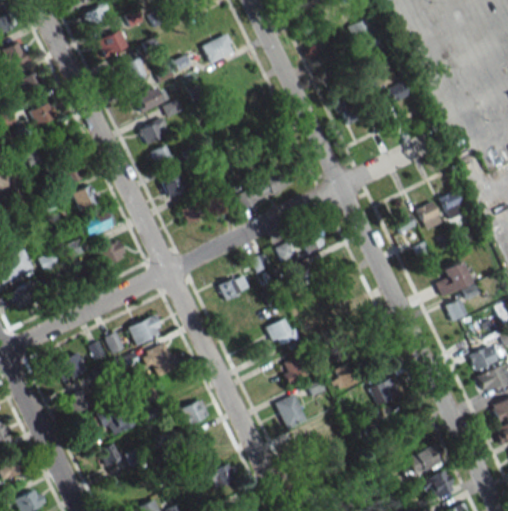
[(83,14),(90,29),(112,20),(104,4),(83,14)]
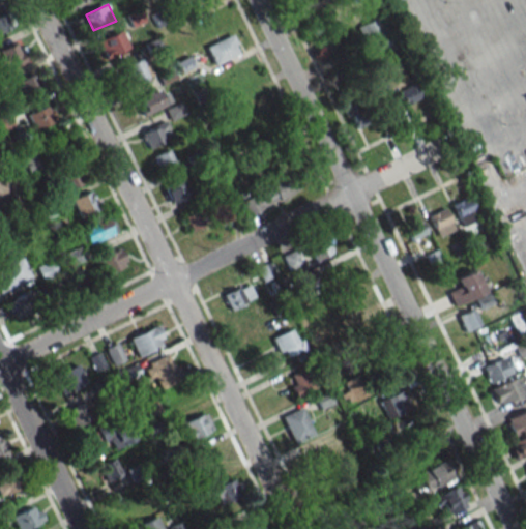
[(0,34),(16,27),(7,9),(0,12),(0,34)]
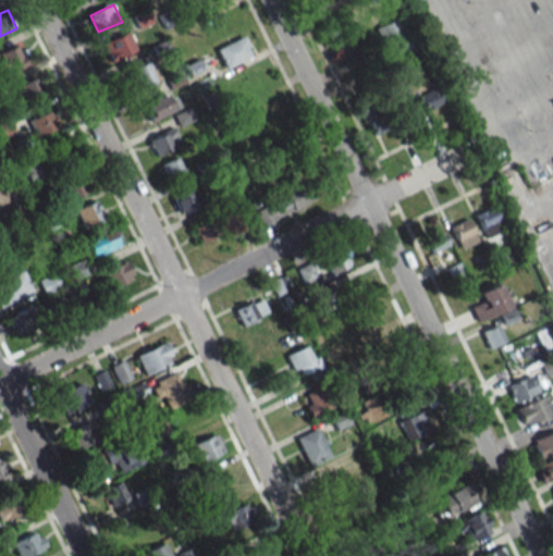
[(418,45),(403,16),(378,29),(394,58),(418,45)]
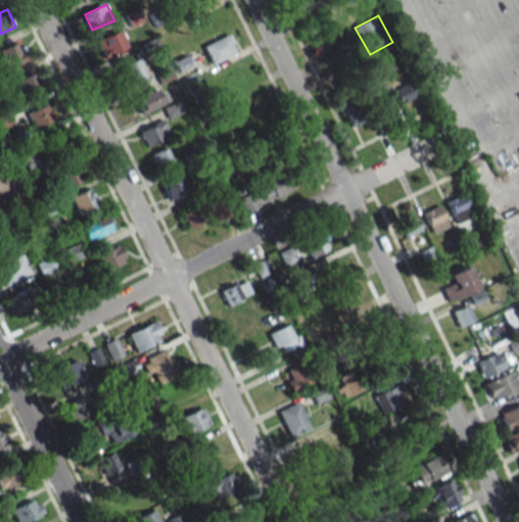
[(106,58),(132,48),(125,31),(99,41),(106,58)]
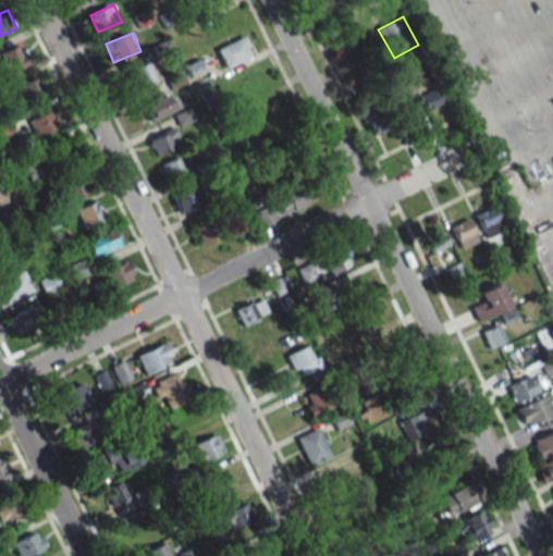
[(256,58),(248,37),(220,49),(228,69),(256,58)]
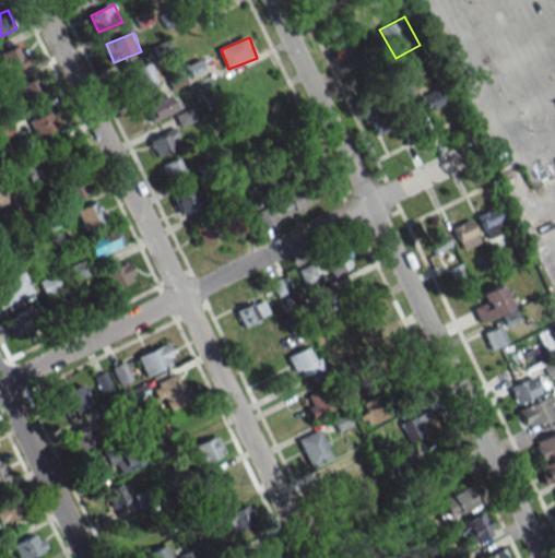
[(10,74),(30,66),(21,46),(1,55),(10,74)]
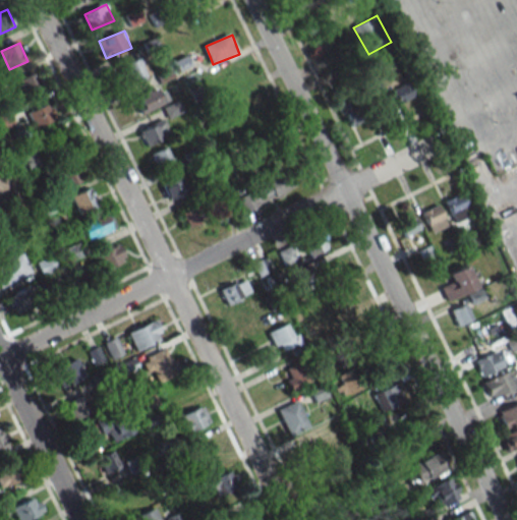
[(130,85),(154,74),(145,56),(121,68),(130,85)]
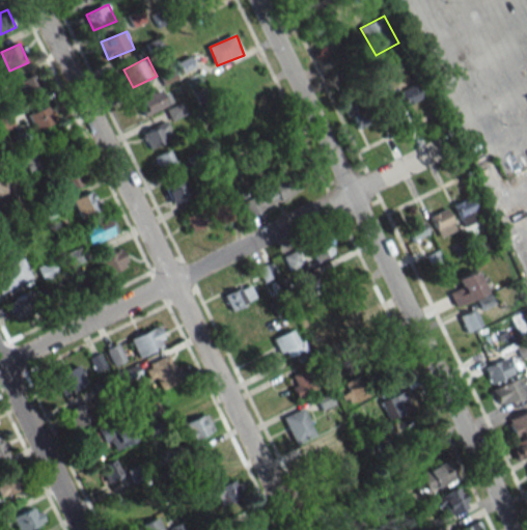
[(21,81),(27,98),(45,89),(37,74),(21,81)]
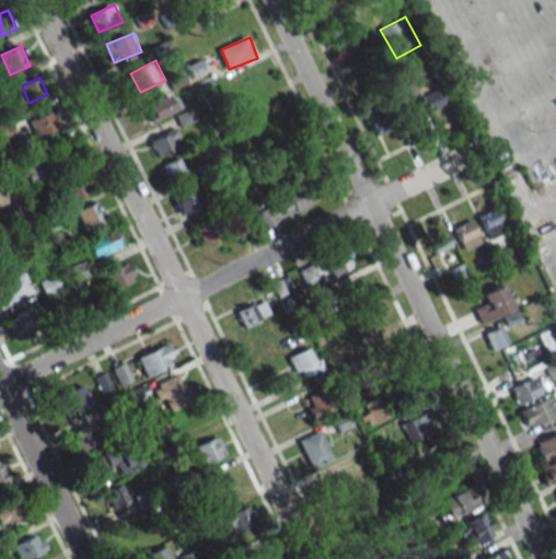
[(240,107),(227,84),(206,96),(218,119),(240,107)]
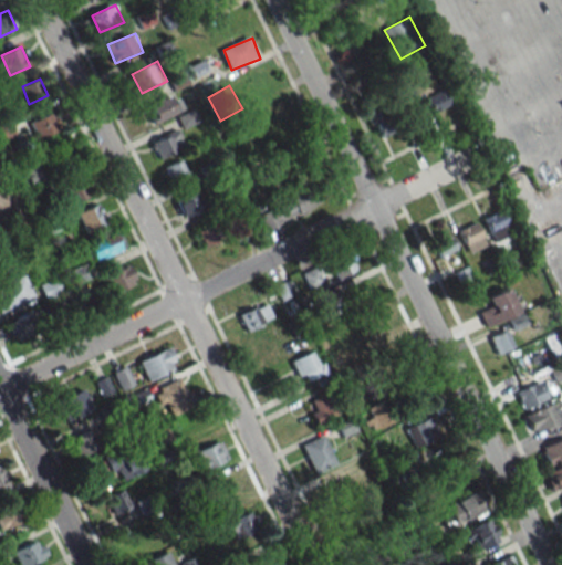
[(432,112),(449,110),(447,93),(429,95),(432,112)]
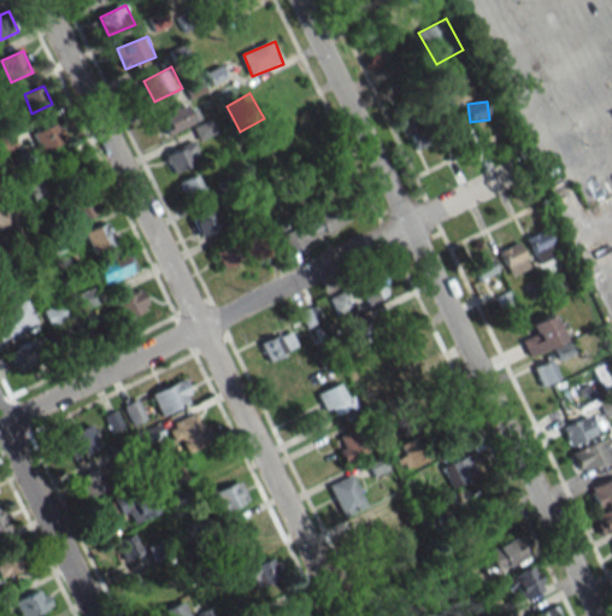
[(163,116),(169,134),(202,122),(195,104),(163,116)]
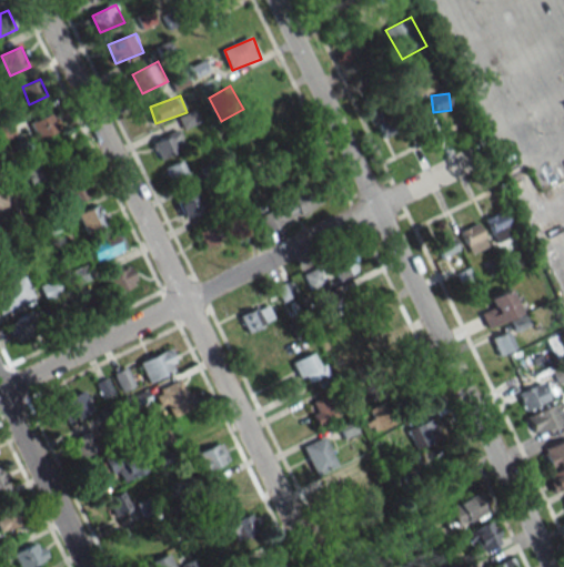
[(402,129),(383,102),(369,112),(388,139),(402,129)]
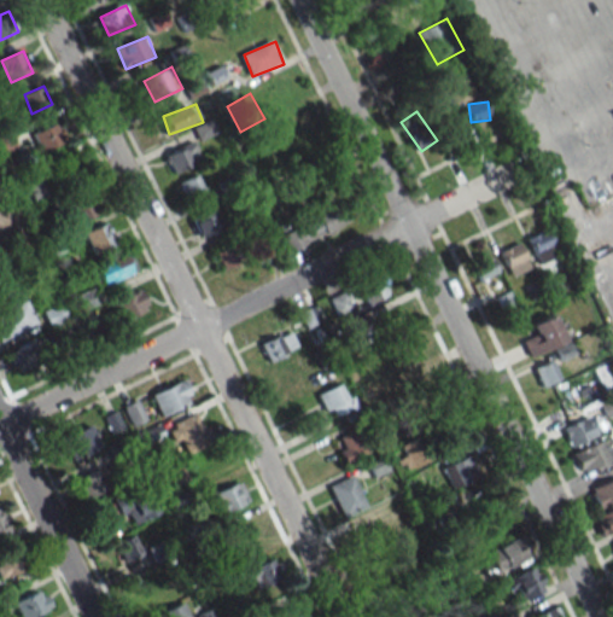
[(441,115),(442,135),(457,134),(456,114),(441,115)]
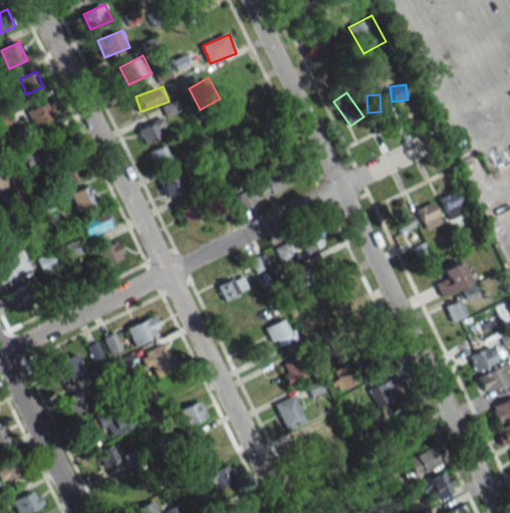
[(30,110),(36,126),(58,117),(51,101),(30,110)]
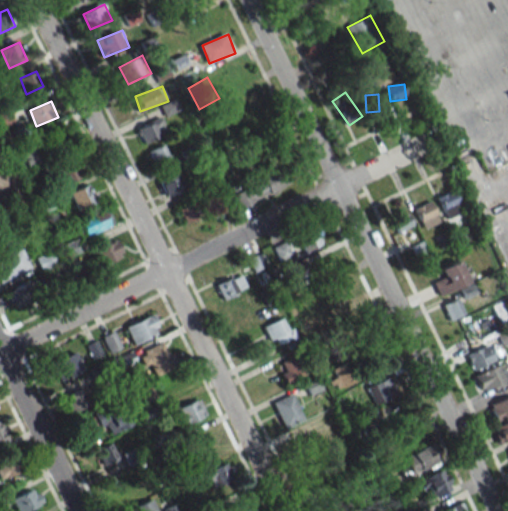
[(0,120),(5,128),(17,121),(10,110),(0,115),(0,120)]
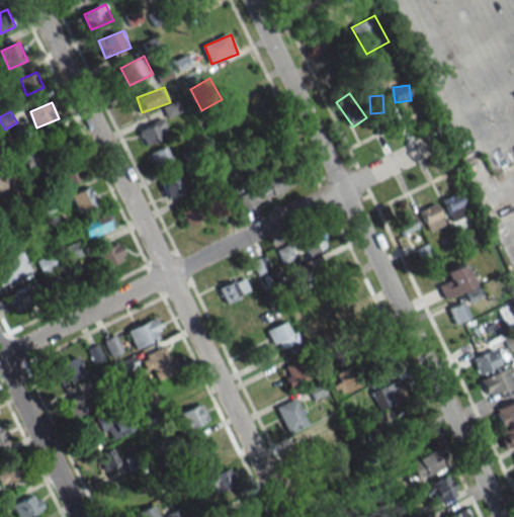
[(141,132),(148,147),(172,134),(164,119),(141,132)]
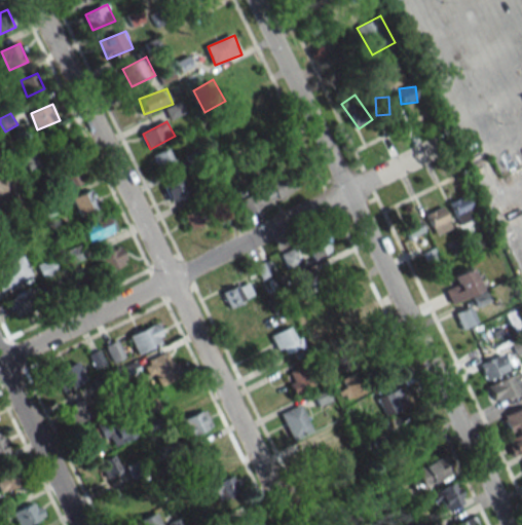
[(155,156),(160,172),(178,165),(172,149),(155,156)]
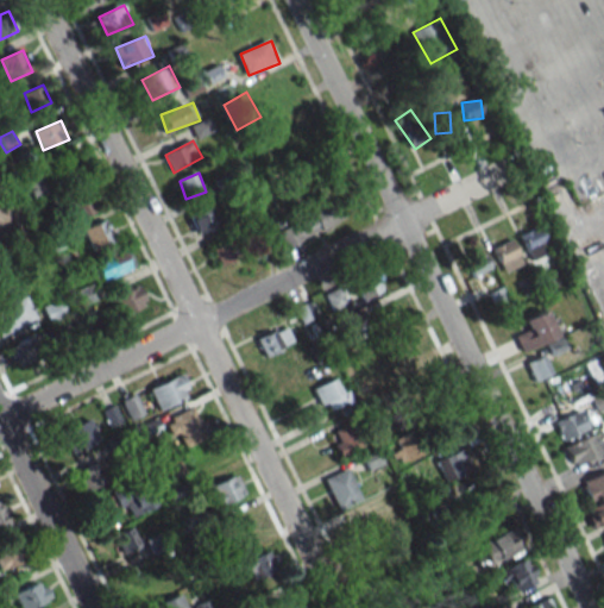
[(52,199),(45,179),(25,185),(31,204),(41,200),(45,212),(61,206),(57,198),(52,199)]
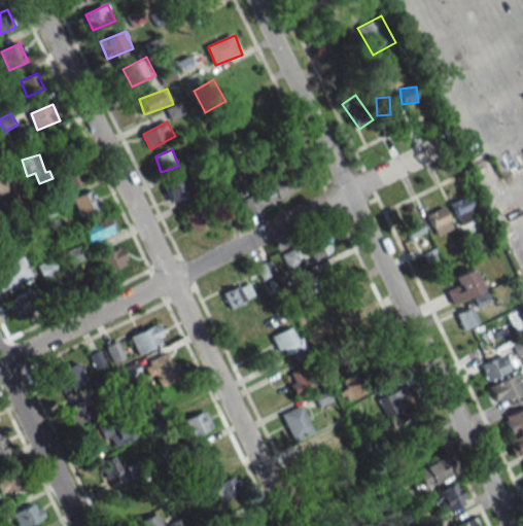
[(89,180),(80,164),(60,174),(68,190),(89,180)]
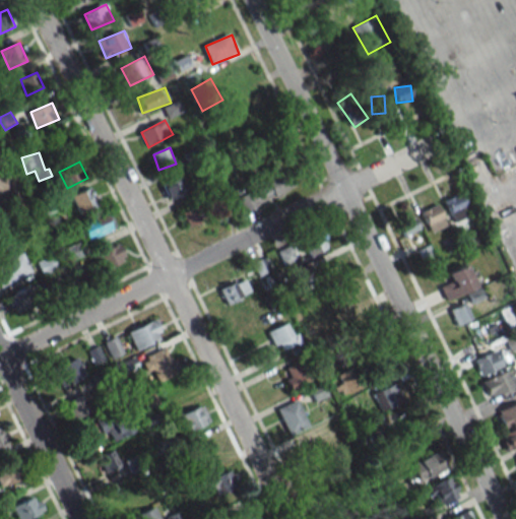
[(297,190),(291,174),(240,194),(246,209),(297,190)]
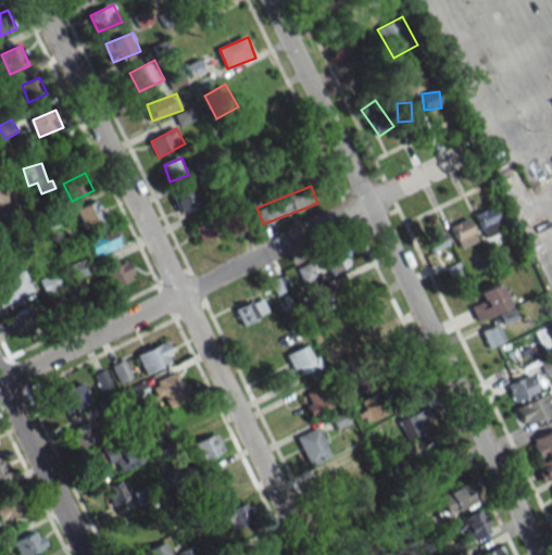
[(184,215),(203,206),(195,188),(175,197),(184,215)]
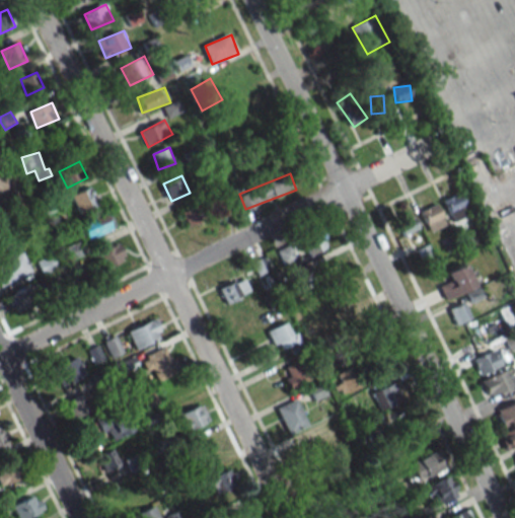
[(81,214),(104,204),(95,186),(73,196),(81,214)]
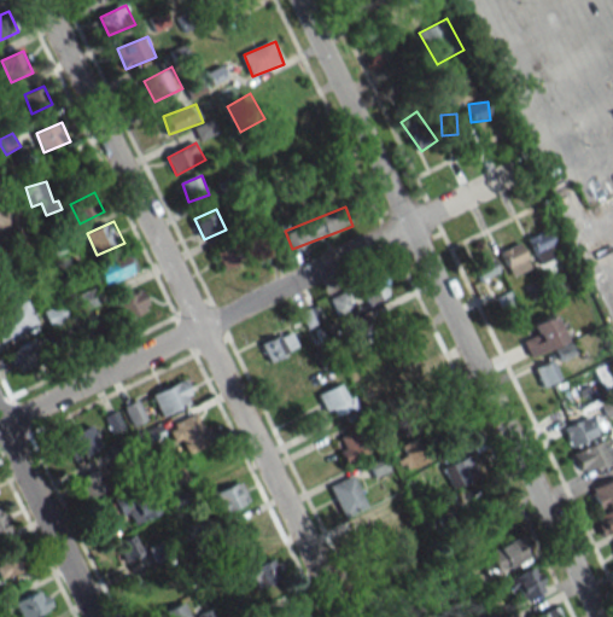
[(529,239),(544,272),(566,261),(550,230),(529,239)]
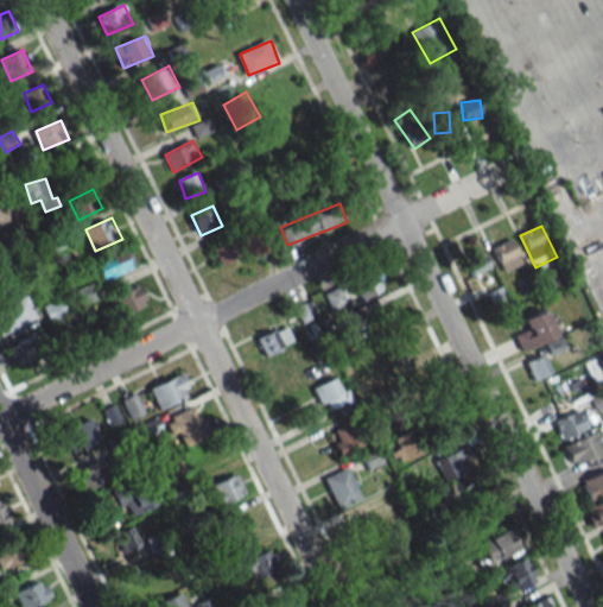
[(494,248),(506,272),(524,263),(512,239),(494,248)]
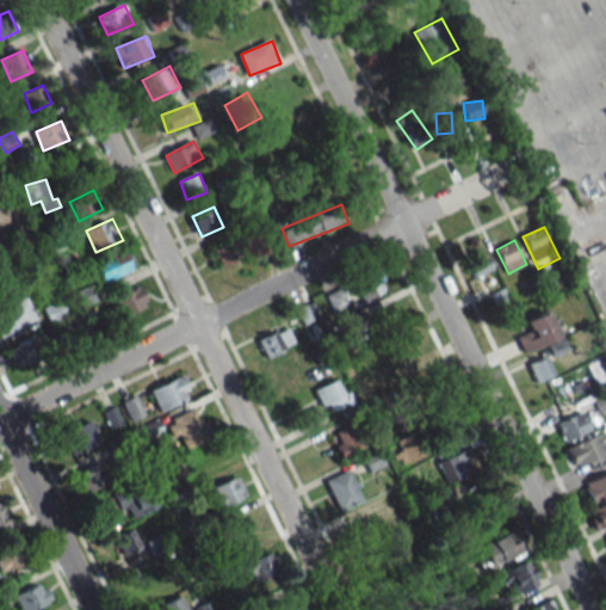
[(216,250),(222,267),(245,260),(239,242),(216,250)]
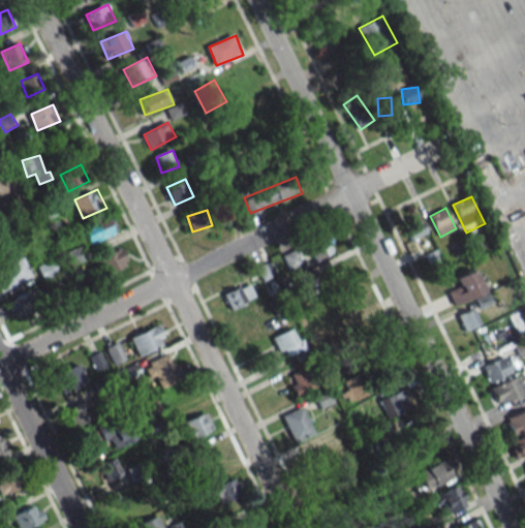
[(96,256),(91,245),(121,233),(114,215),(83,228),(90,244),(64,255),(70,268),(96,256)]
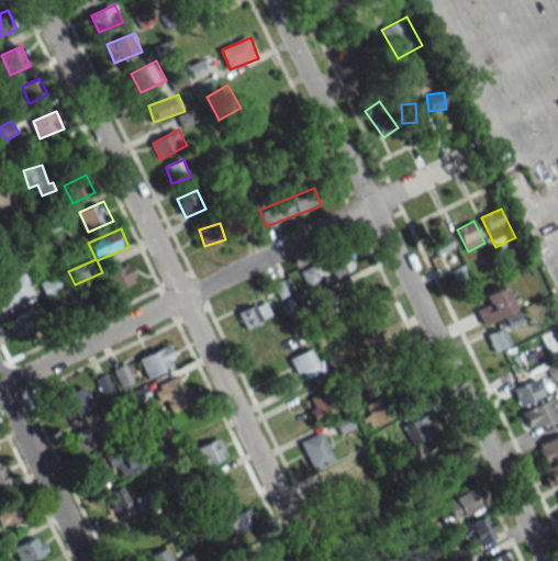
[(456,249),(450,234),(433,240),(438,256),(456,249)]
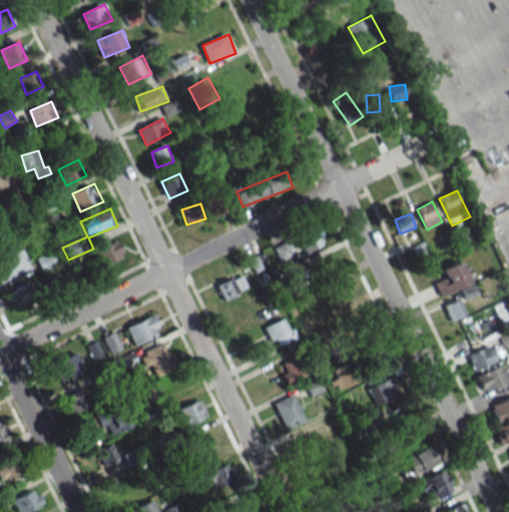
[(328,243),(319,224),(300,233),(309,252),(328,243)]
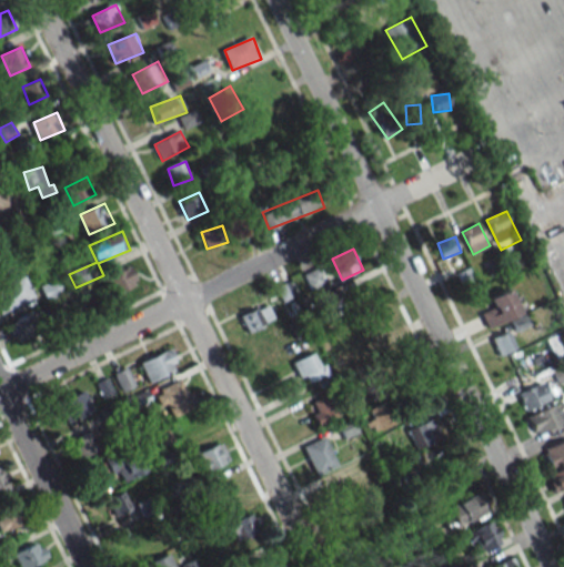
[(32,257),(36,266),(49,261),(46,252),(32,257)]
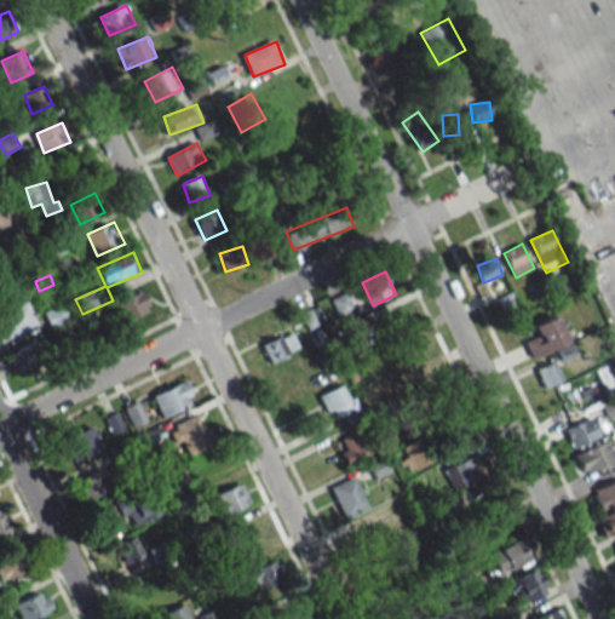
[(343,316),(357,309),(346,290),(332,298),(343,316)]
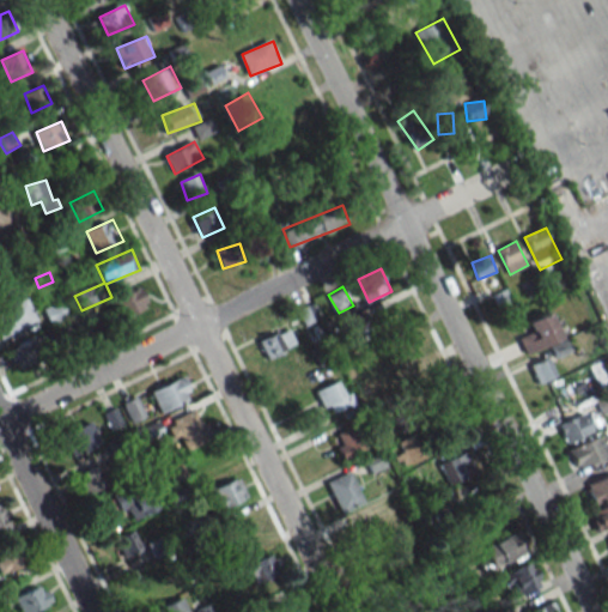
[(114,301),(122,320),(151,307),(143,288),(114,301)]
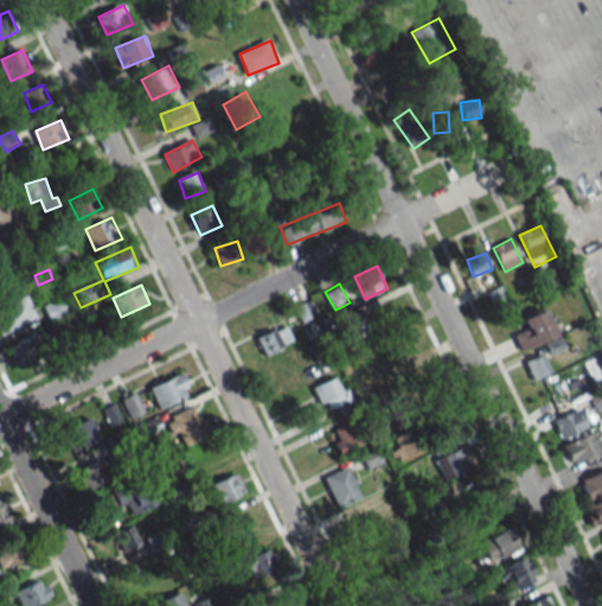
[(0,310),(0,330),(4,337),(40,317),(30,295),(0,310)]
